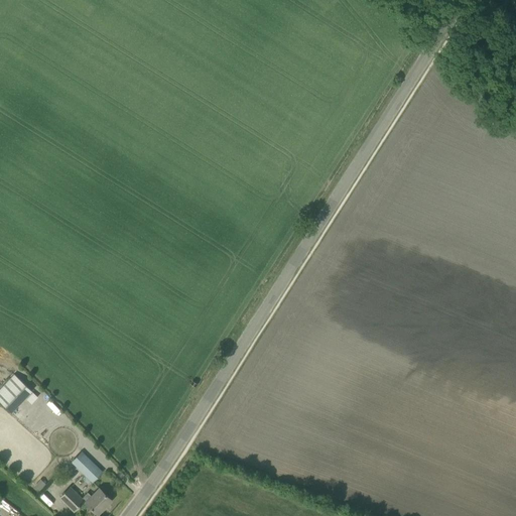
[(0,387),(0,402),(11,413),(31,391),(13,374),(0,387)]
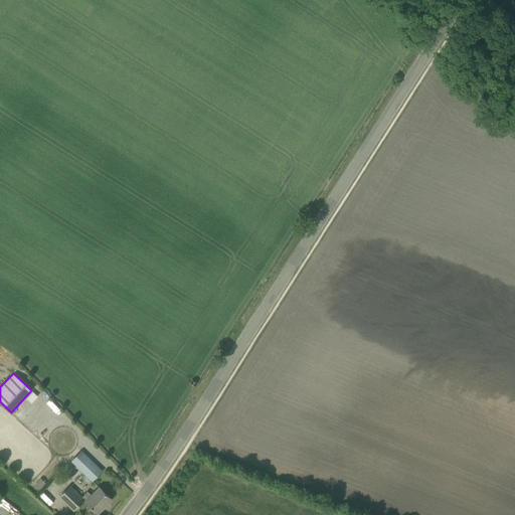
[(78,453),(71,461),(84,474),(92,481),(102,471),(81,451),(78,453)]
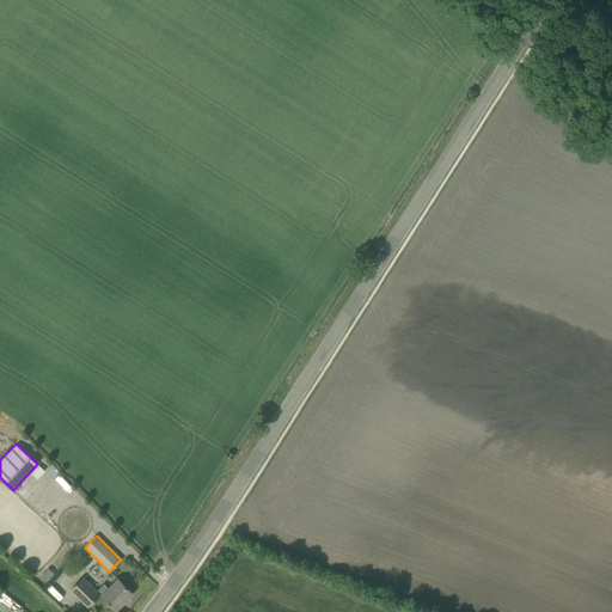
[(26,562),(32,569),(41,561),(35,555),(26,562)]
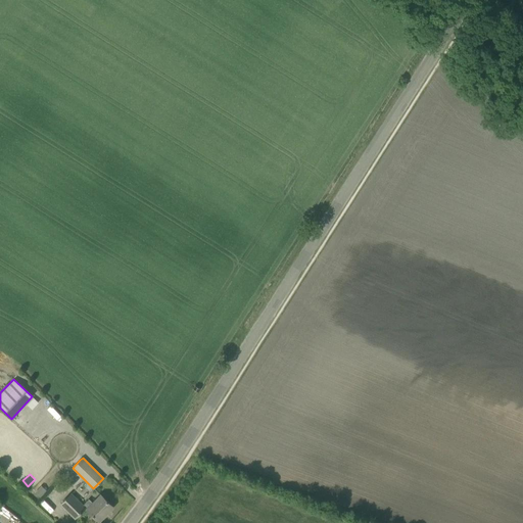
[(42,486),(35,492),(40,497),(46,491),(42,486)]
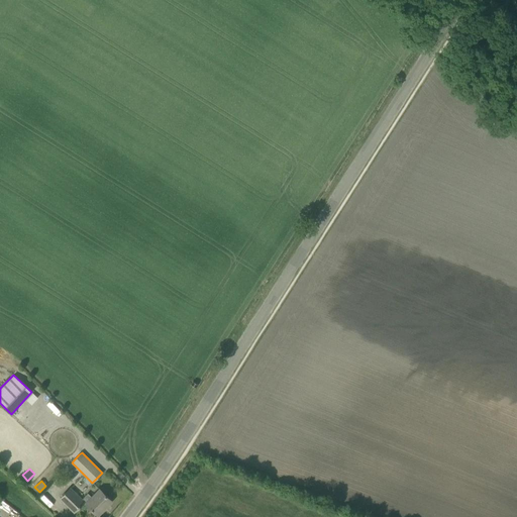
[(60,499),(67,506),(74,513),(84,503),(97,516),(111,502),(98,489),(90,497),(87,493),(82,499),(70,487),(60,499)]
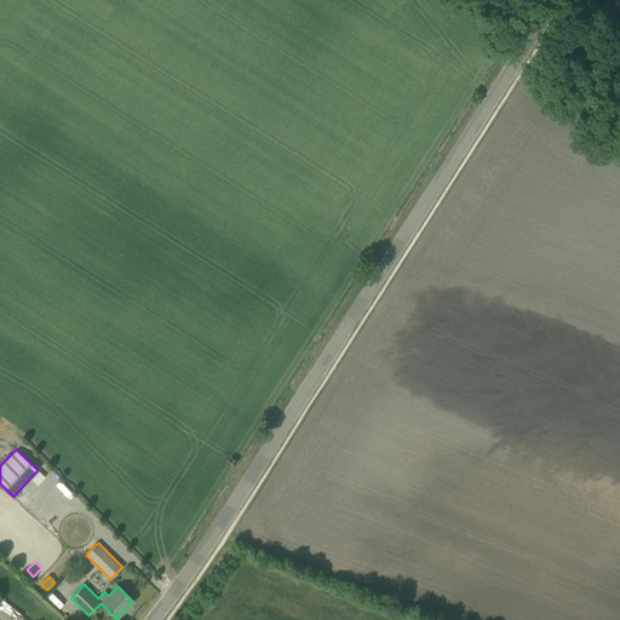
[(58,604),(63,600),(51,590),(47,596),(58,604)]
